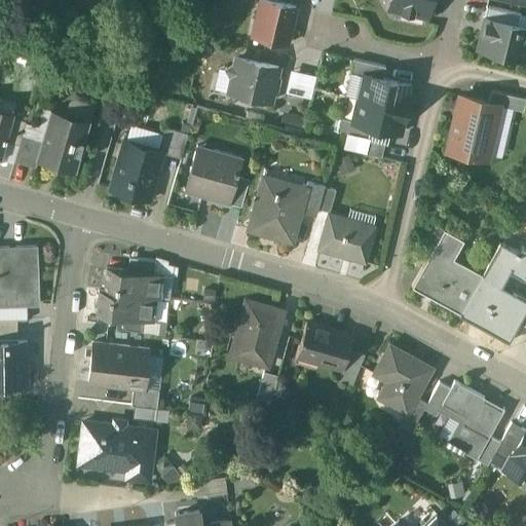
[(296,5),(275,0),(260,0),(252,35),(287,43),(296,5)]
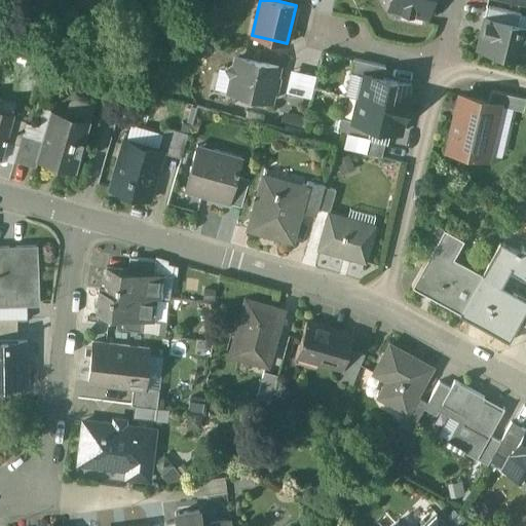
[(390,0),(389,8),(427,16),(430,0),(390,0)]
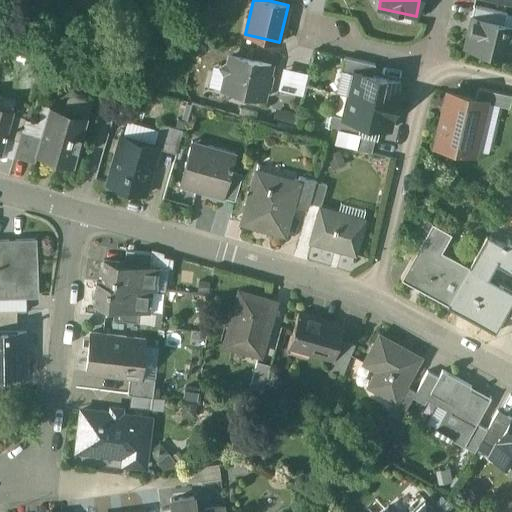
[(507,14),(474,6),(471,19),(473,19),(473,18),(504,25),(507,14)]
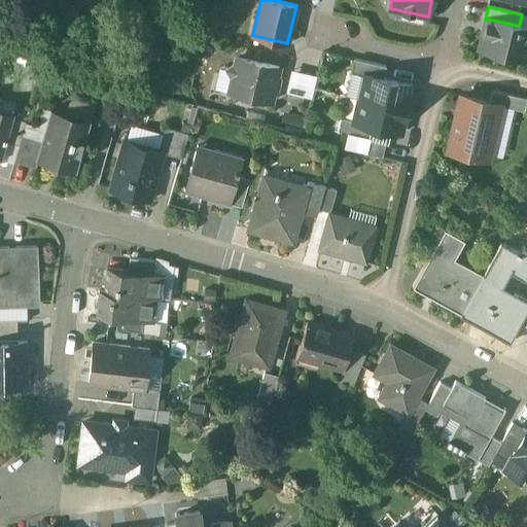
[(526,28),(519,26),(487,19),(487,20),(480,49),(526,60),(526,55),(526,28)]
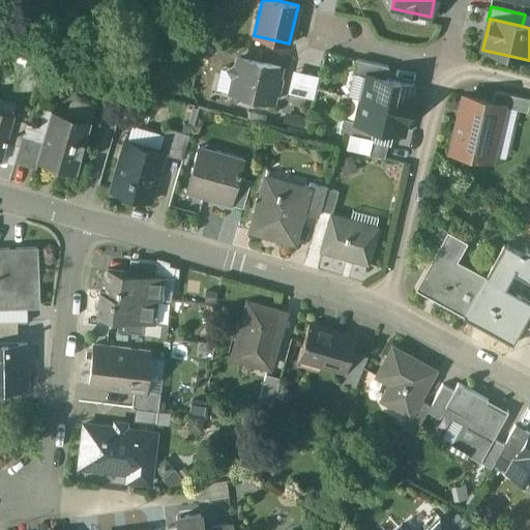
[(281,67),(238,57),(237,64),(229,69),(234,78),(231,92),(273,101),(281,67)]
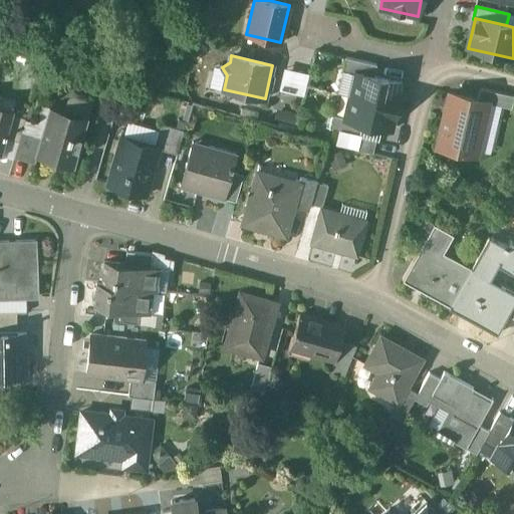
[(376,64),(345,57),(342,70),(355,73),(355,72),(374,76),(376,64)]
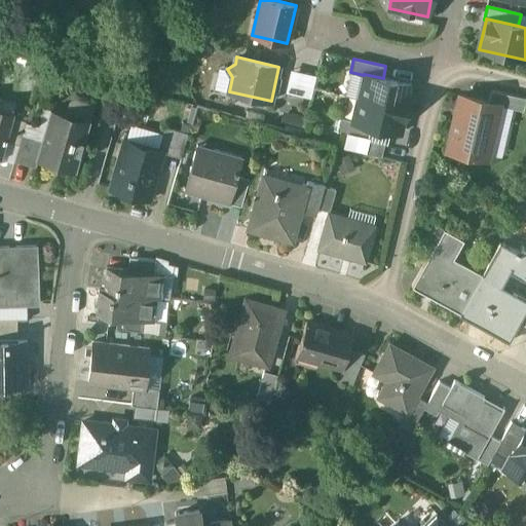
[(383,78),(364,74),(364,75),(359,98),(406,109),(412,85),(383,78)]
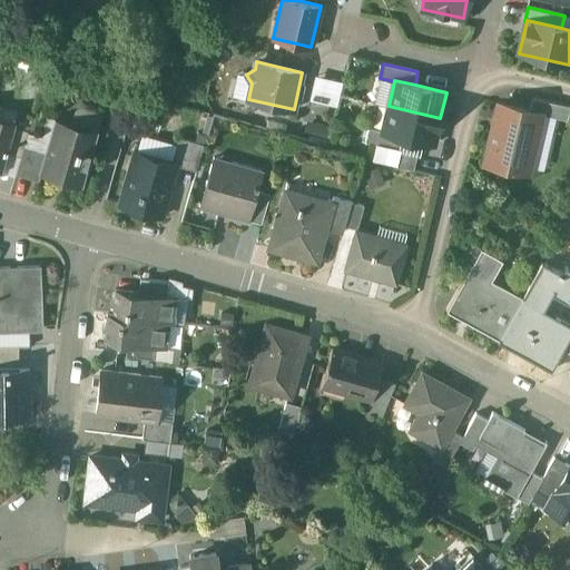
[(569,110),(569,106),(532,98),(529,111),(541,114),(540,115),(568,121),(569,110)]
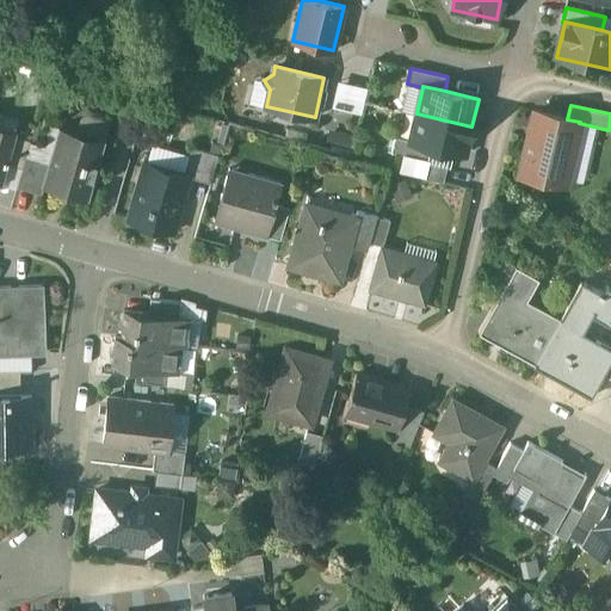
[(567,119),(535,111),(520,173),(566,184),(579,123),(580,122),(567,119)]
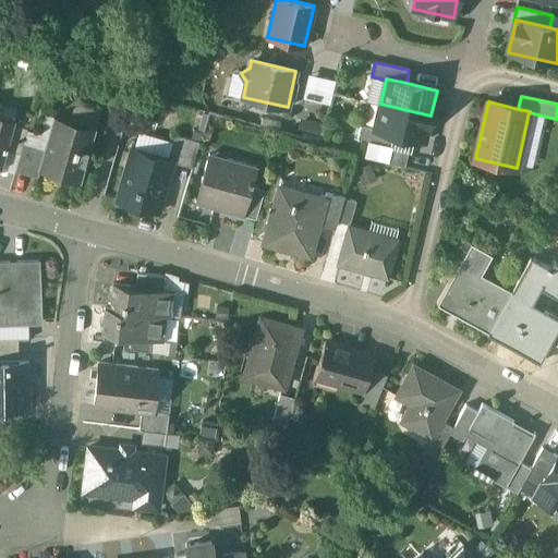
[(431,116),(380,104),(375,128),(374,129),(393,134),(425,141),(431,116)]
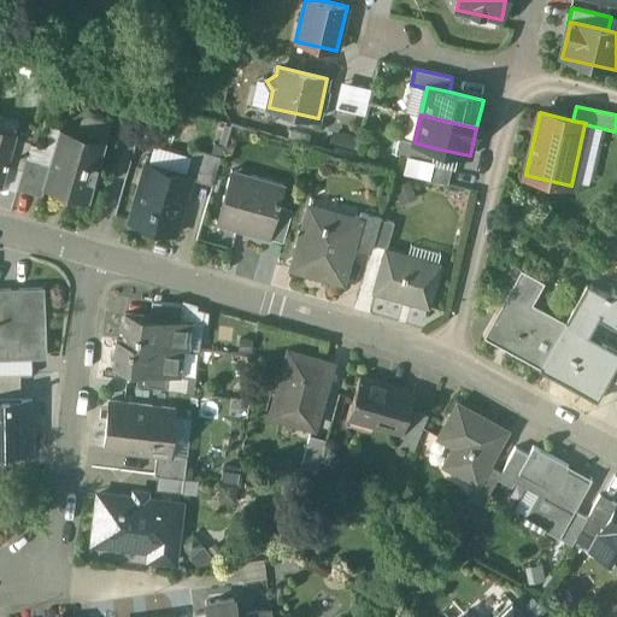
[(12,135),(0,131),(0,187),(6,165),(15,136),(16,131),(13,130),(12,135)]
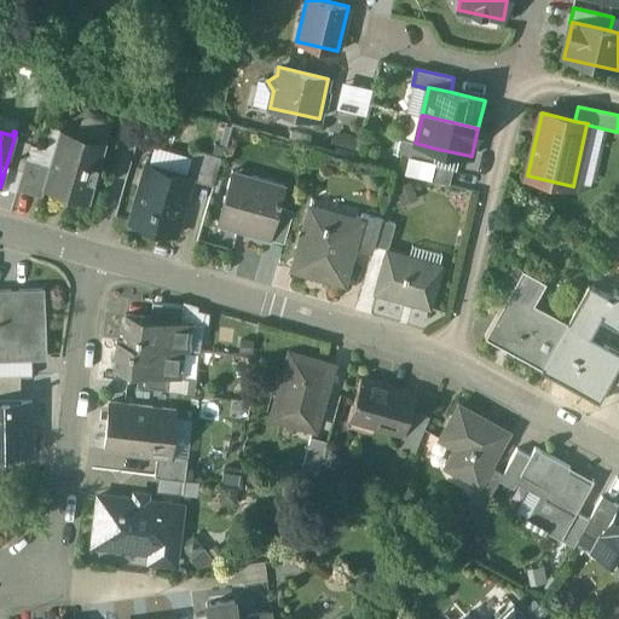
[(104,144),(58,131),(48,163),(41,189),(42,190),(88,202),(104,144)]
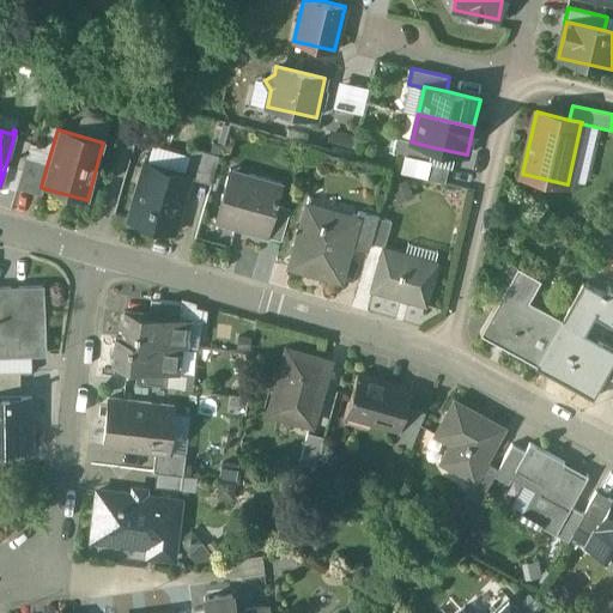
[(30,140),(14,135),(6,164),(23,168),(26,156),(30,140)]
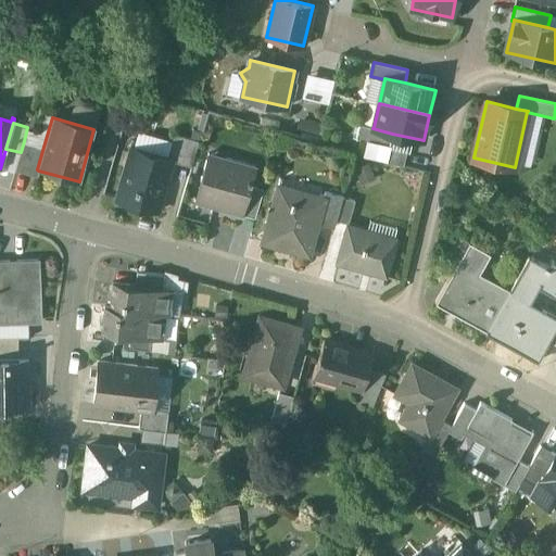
[(374,127),(359,124),(356,138),(390,146),(392,134),(373,128),(374,127)]
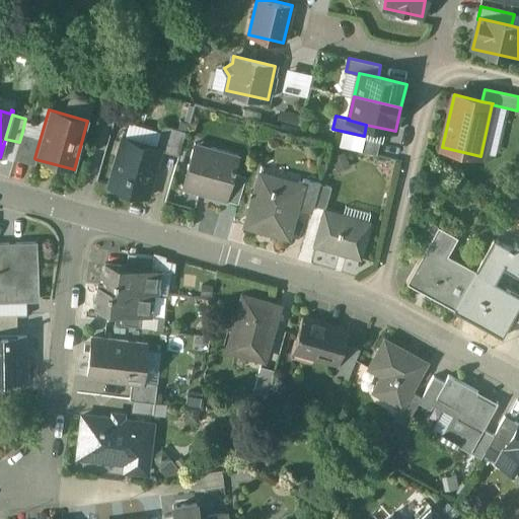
[(184,132),(162,125),(156,146),(160,148),(160,150),(177,155),(184,132)]
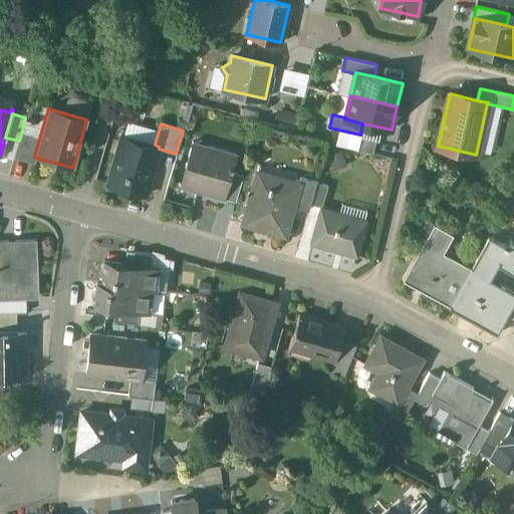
[(40,136),(22,131),(19,141),(14,158),(34,163),(35,158),(34,157),(40,136)]
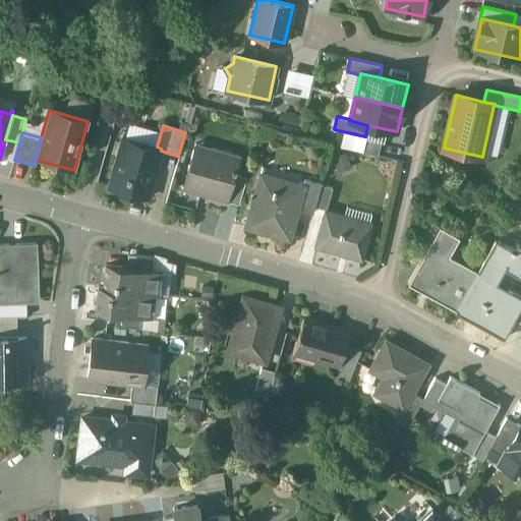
[(157,147),(121,136),(108,186),(148,197),(161,151),(161,149),(157,147)]
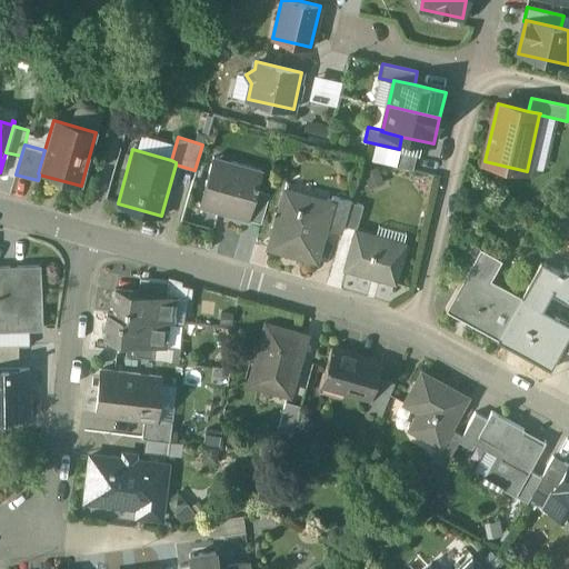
[(260,170),(212,157),(198,206),(247,220),(255,190),(260,170)]
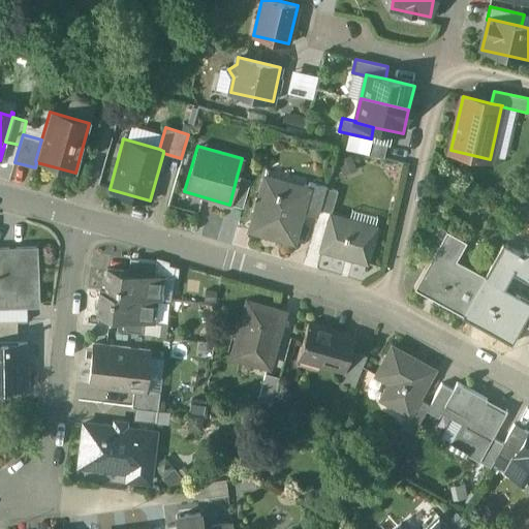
[(250,181),(237,177),(229,205),(242,208),(250,181)]
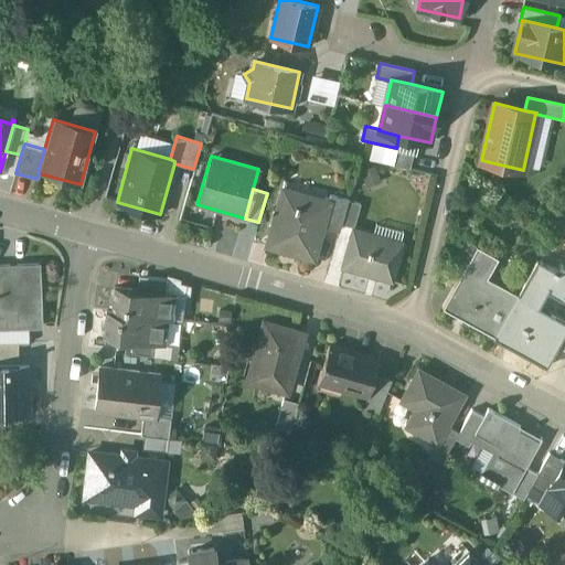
[(327,203),(281,190),(266,244),(311,257),(321,223),(327,203)]
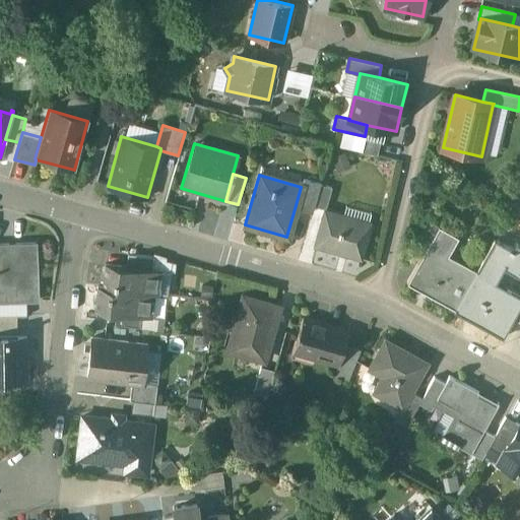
[(320,185),(303,180),(301,187),(296,205),(312,210),(314,206),(320,185)]
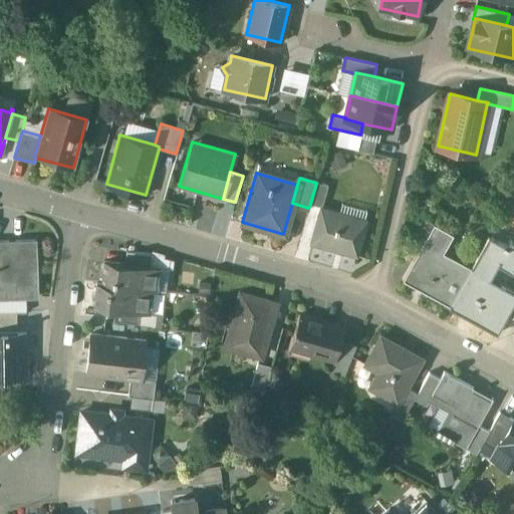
[(326,186),(316,183),(310,204),(320,207),(326,186)]
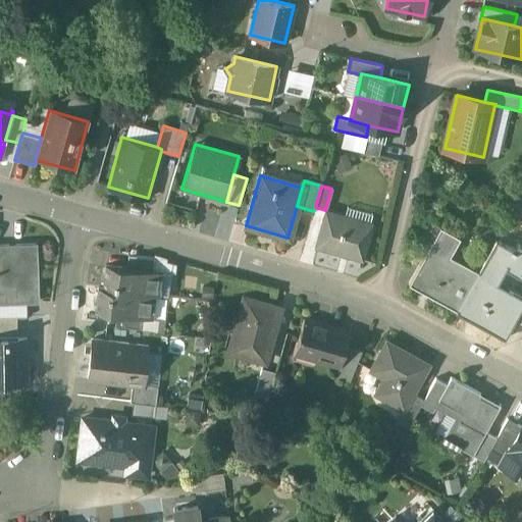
[(370,225),(325,212),(316,246),(360,259),(370,225)]
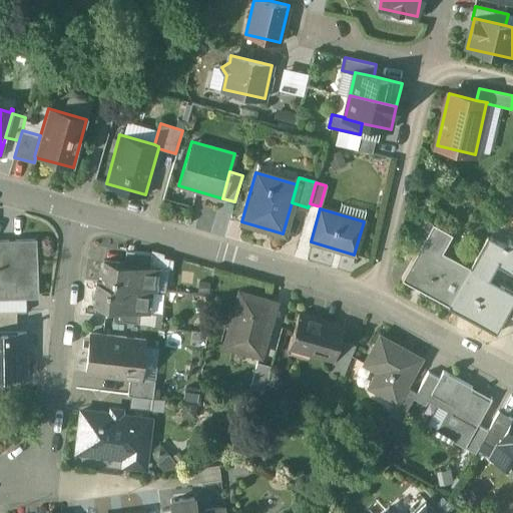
[(422,218),(408,244),(418,249),(433,223),(422,218)]
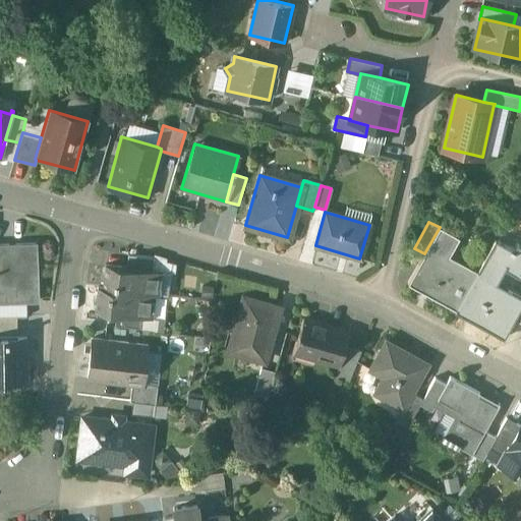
[(459,238),(440,227),(424,253),(408,284),(456,311),(477,273),(449,256),(459,238)]
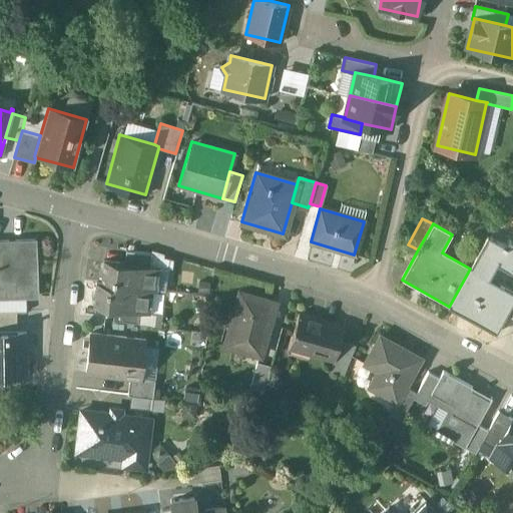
[(501,245),(487,237),(479,252),(498,263),(496,266),(510,275),(512,270),(512,244),(509,242),(506,247),(502,245),(501,245)]
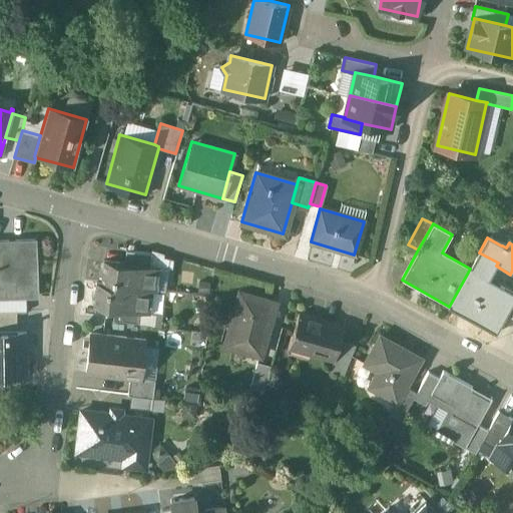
[(0,241),(0,298),(25,297),(36,297),(35,241),(0,241)]
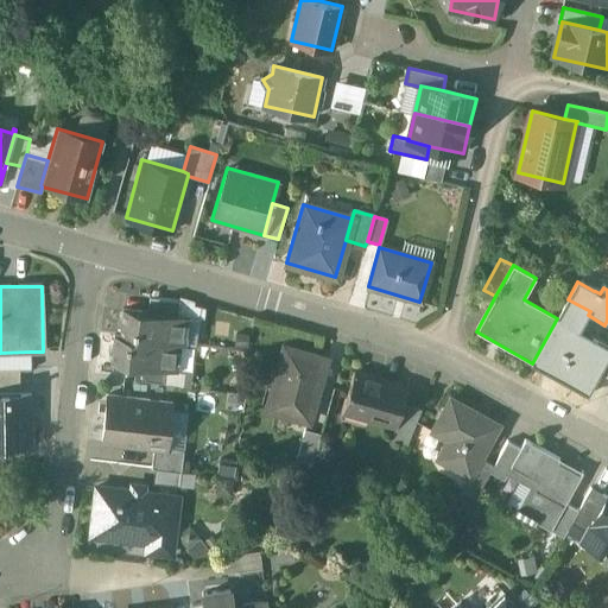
[(179,302),(150,298),(147,312),(177,316),(179,302)]
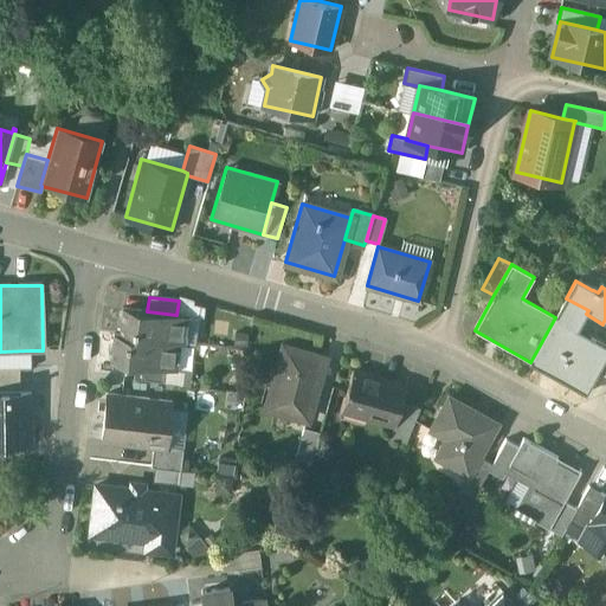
[(605,347),(577,330),(586,314),(588,310),(566,298),(555,317),(530,362),(529,363),(585,395),(598,373),(605,358),(605,347)]
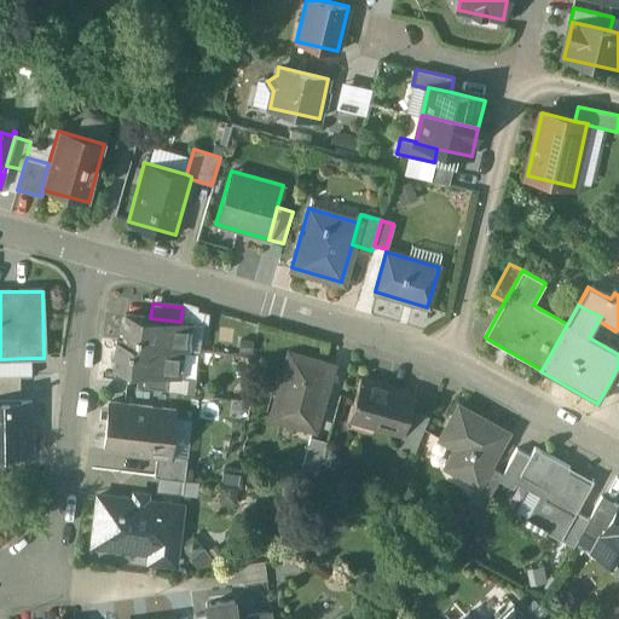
[(150,318),(125,314),(121,343),(177,350),(183,351),(186,322),(150,318)]
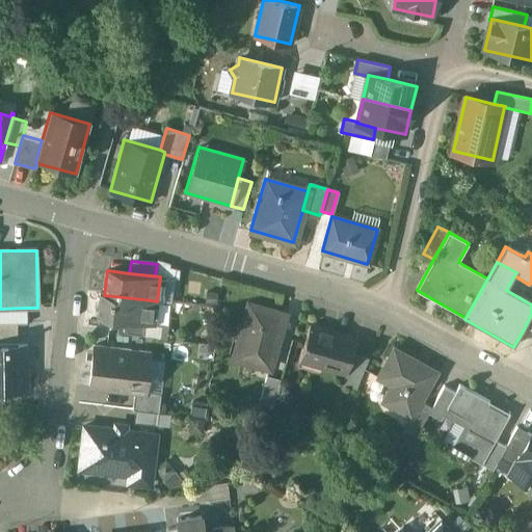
[(104,295),(100,294),(97,318),(118,321),(143,324),(149,325),(152,300),(104,295)]
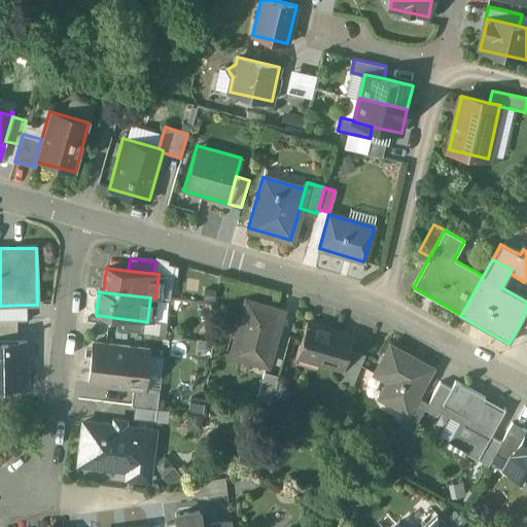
[(282,311),(246,301),(231,355),(267,365),(282,311)]
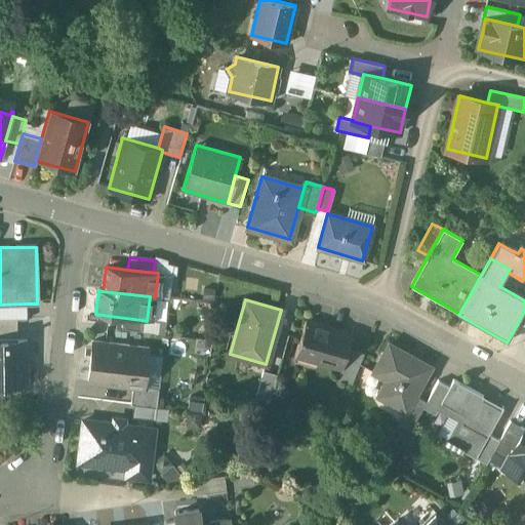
[(0,305),(0,318),(17,318),(26,318),(26,304),(0,305)]
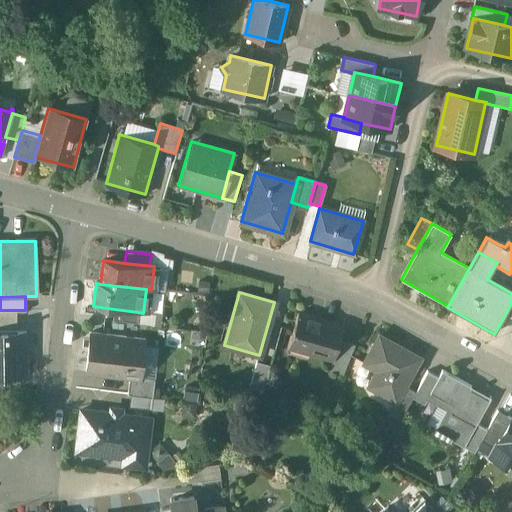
[(138,312),(114,309),(113,321),(137,323),(138,312)]
